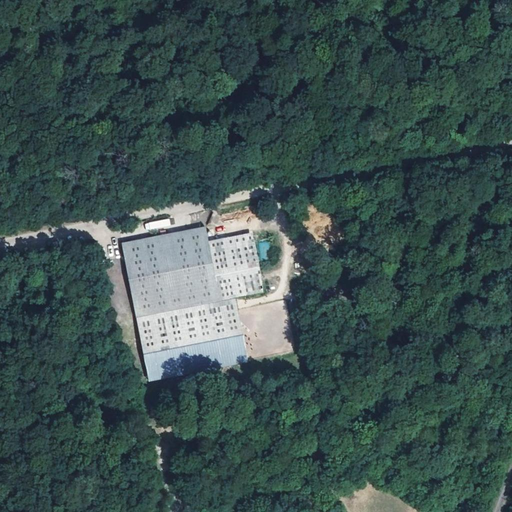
[(170,218),(144,223),(146,231),(171,226),(170,218)]
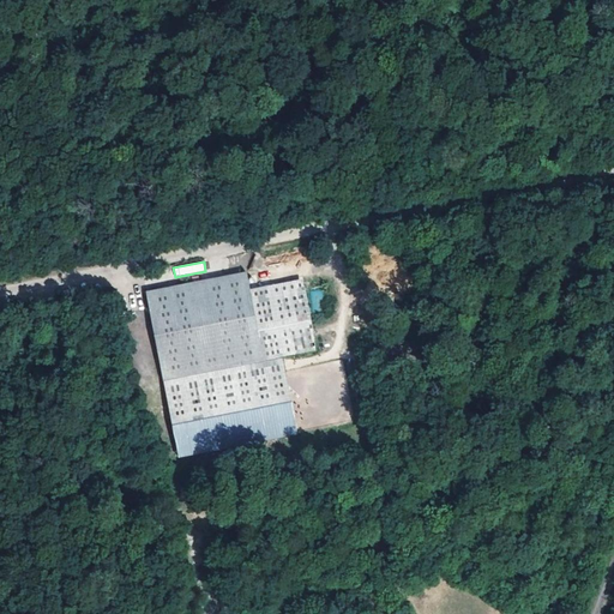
[(148,289),(163,378),(264,359),(251,289),(247,271),(148,289)]
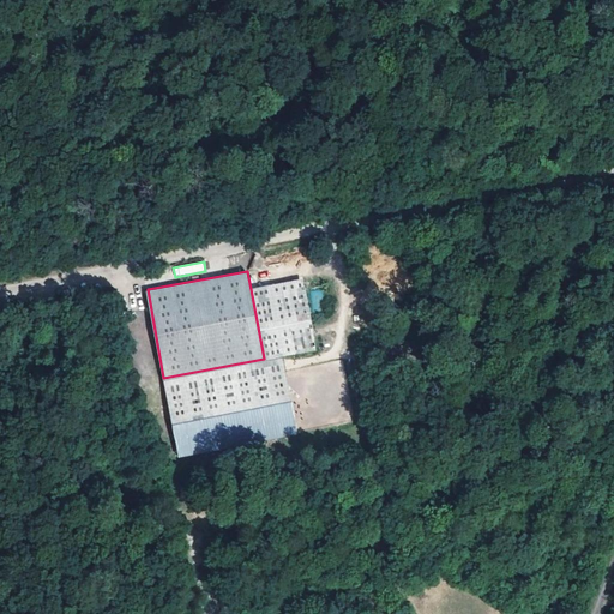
[(304,280),(251,289),(264,359),(284,356),(317,350),(304,280)]
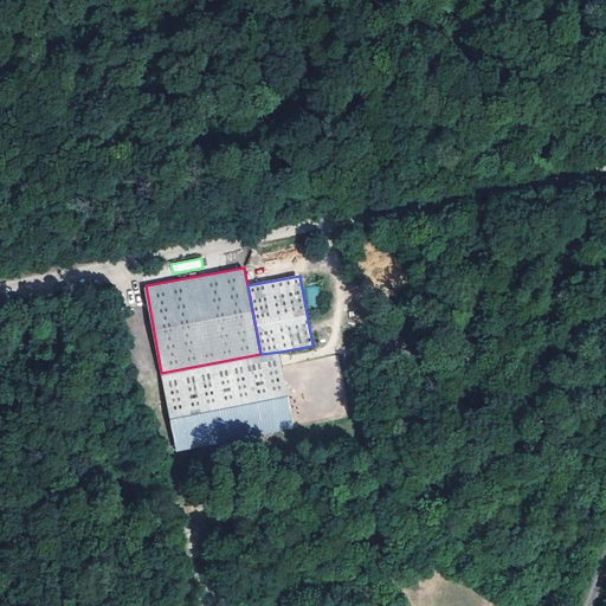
[(318,287),(307,287),(307,307),(318,307),(318,287)]
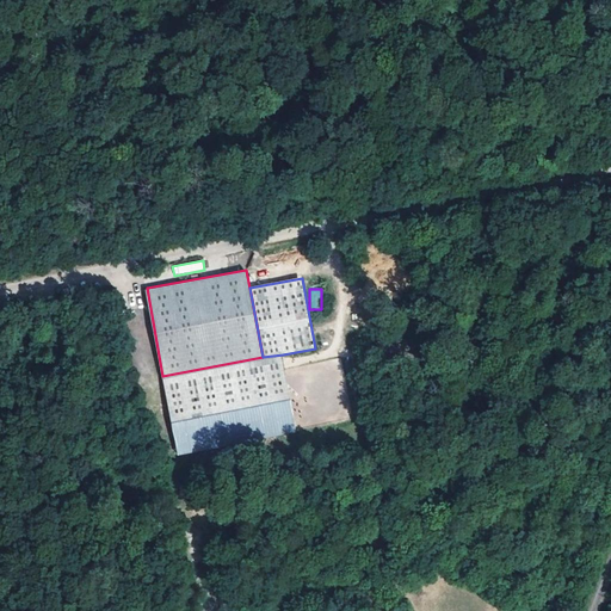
[(297,431),(296,424),(283,355),(263,357),(162,376),(177,455),(297,431)]
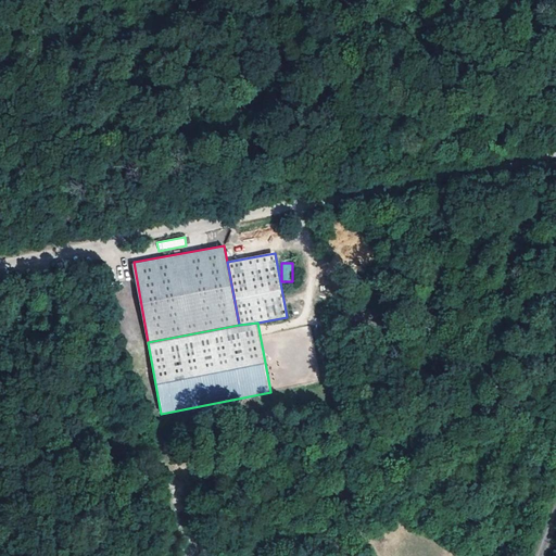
All buildings are outlined.
